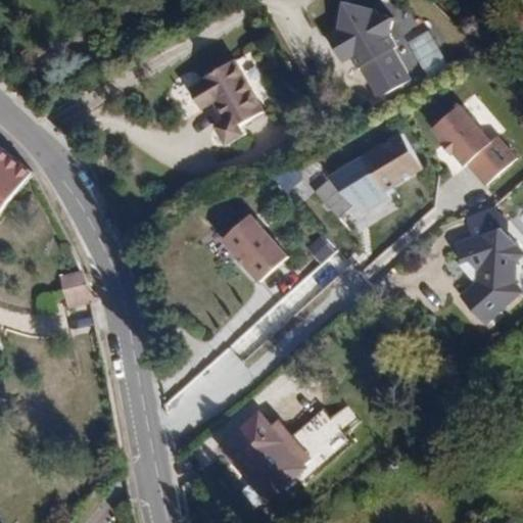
[(365,0),(345,0),(322,13),(331,29),(324,32),(342,63),(350,60),(379,102),(416,78),(388,38),(393,15),(371,9),(365,0)]
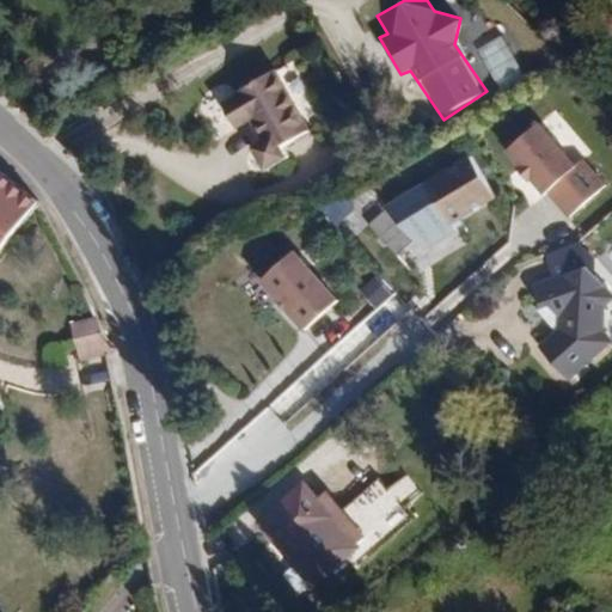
[(501,90),(524,79),(501,35),(479,47),(501,90)]
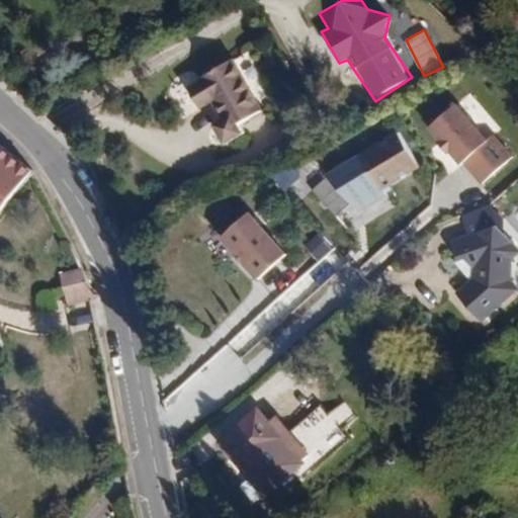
[(264,110),(235,59),(204,76),(206,79),(190,87),(201,109),(214,101),(224,120),(217,124),(228,144),(246,134),(240,124),(264,110)]
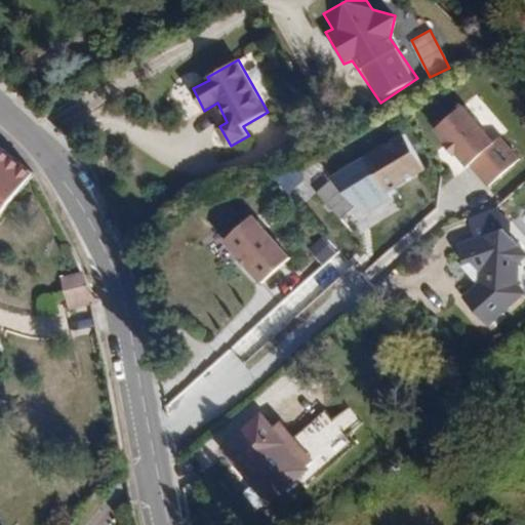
[(495,143),(463,106),(435,130),(466,166),(495,143)]
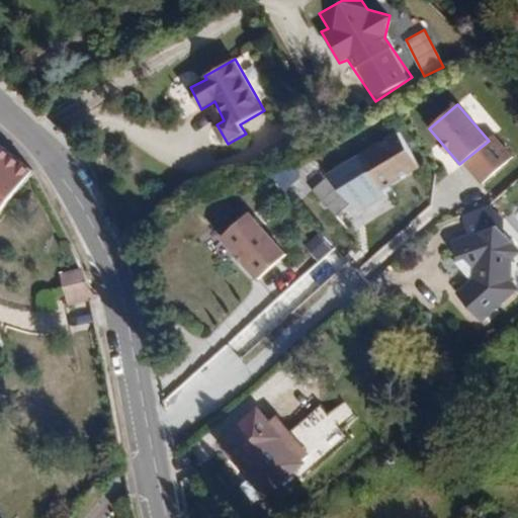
[(400,131),(324,174),(355,209),(383,194),(380,189),(418,169),(400,131)]
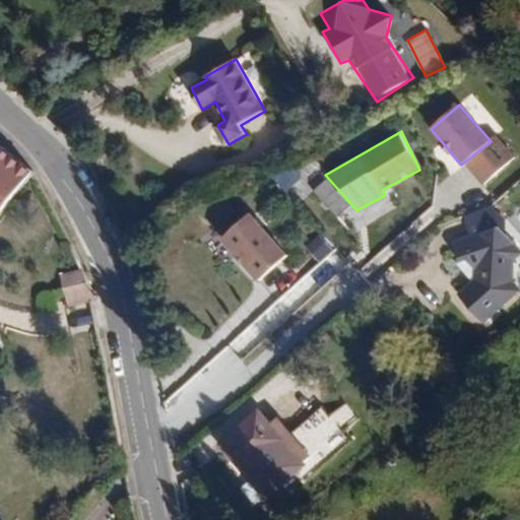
[(496,136),(491,141),(466,165),(485,185),(515,156),(496,136)]
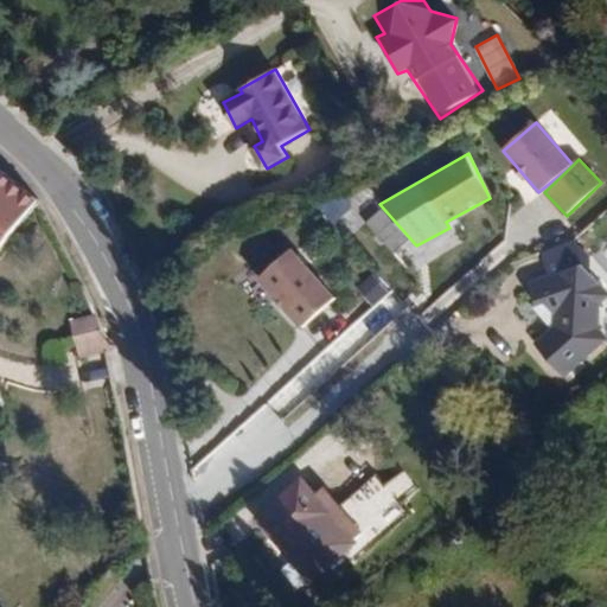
[(0,250),(42,202),(0,170),(0,250)]
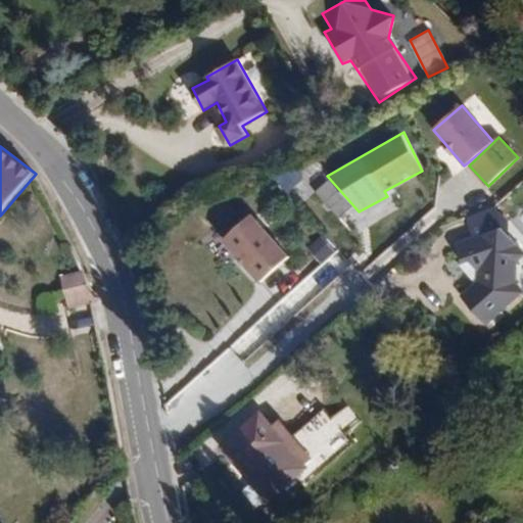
[(277,279),(294,263),(263,227),(247,241),(220,210),(192,235),(240,289),(267,267),(277,279)]
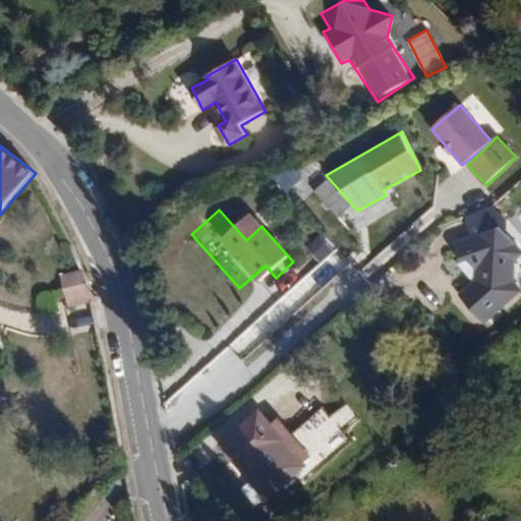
[(520,249),(516,243),(497,226),(451,239),(458,263),(466,261),(476,273),(474,279),(459,293),(485,322),(520,289),(520,288),(515,261),(520,255),(520,249)]
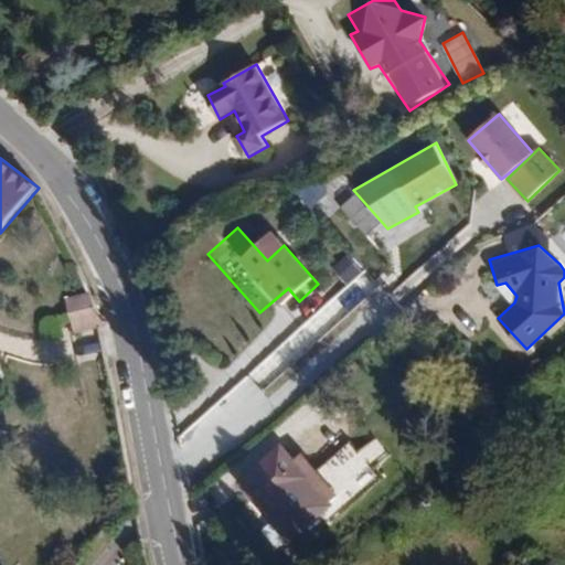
[(331,269),(351,285),(363,267),(343,253),(331,269)]
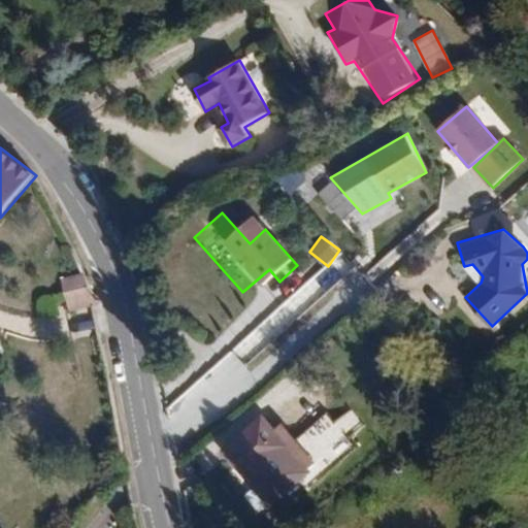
[(63,281),(66,294),(91,289),(85,275),(63,281)]
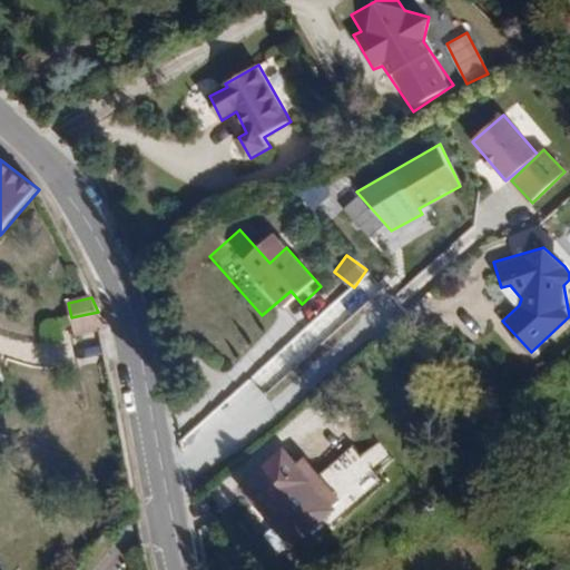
[(76,337),(102,331),(101,328),(105,327),(98,312),(71,317),(76,337)]
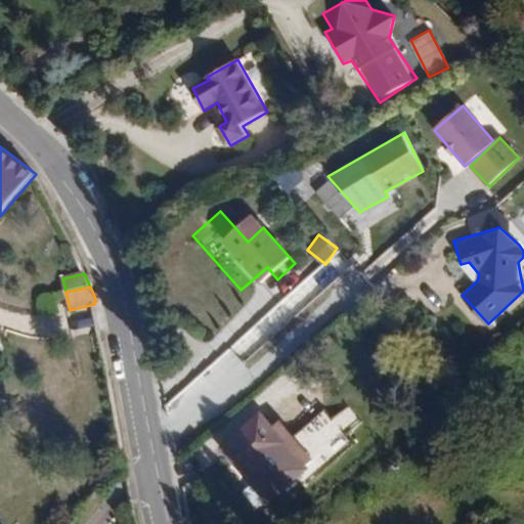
[(222,448),(241,469),(247,464),(276,498),(297,480),(295,478),(314,461),(281,423),(272,430),(260,416),(222,448)]
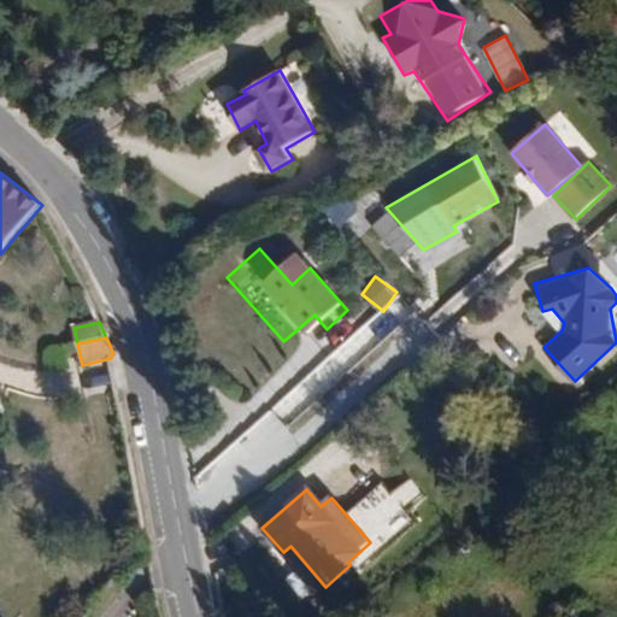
[(291,546),(283,552),(319,592),(325,587),(291,546)]
